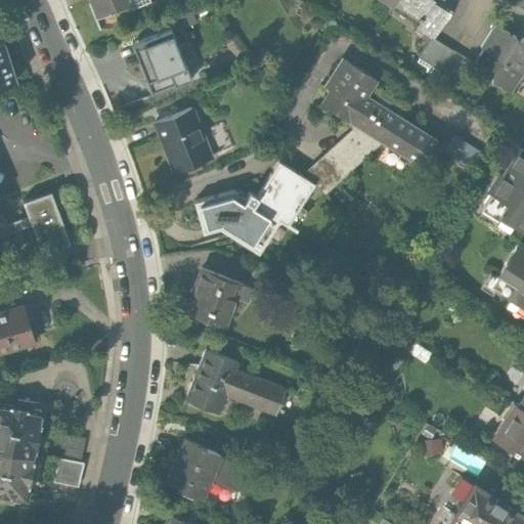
[(90,0),(98,19),(130,8),(127,0),(90,0)]
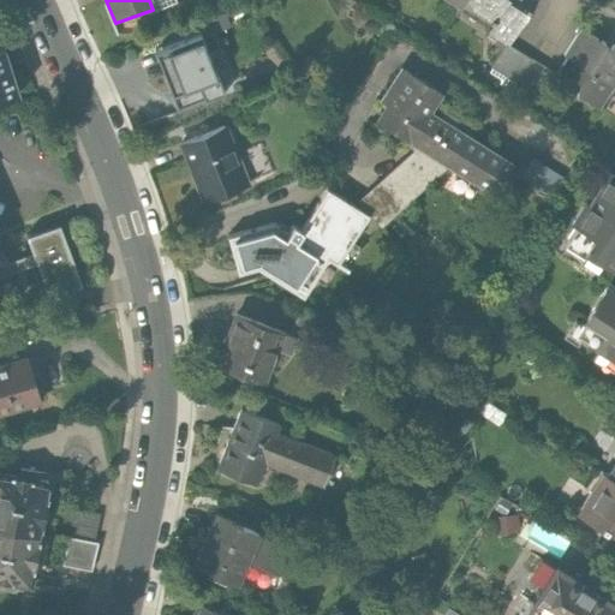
[(508,47),(536,0),(466,0),(464,5),(494,23),(488,34),(507,46),(508,47)]
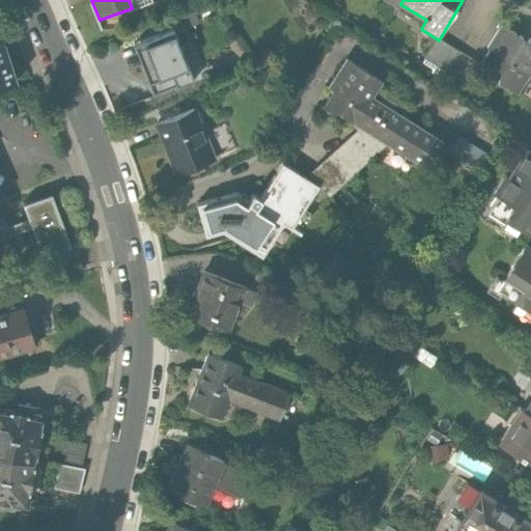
[(527,82),(530,78),(530,75),(530,46),(501,27),(486,51),(490,52),(502,60),(499,64),(499,84),(518,95),(527,82)]
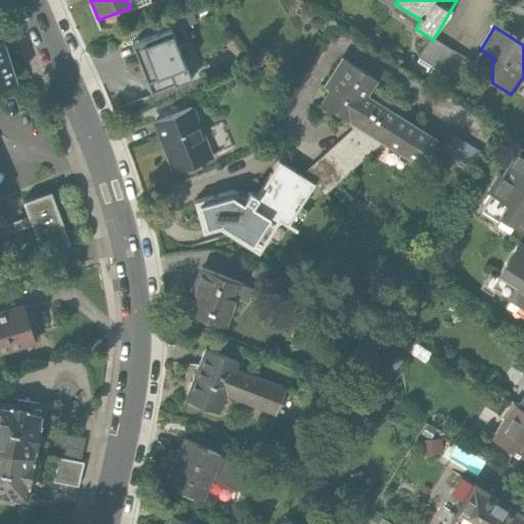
[(172,30),(141,42),(149,64),(141,68),(147,83),(187,68),(172,30)]
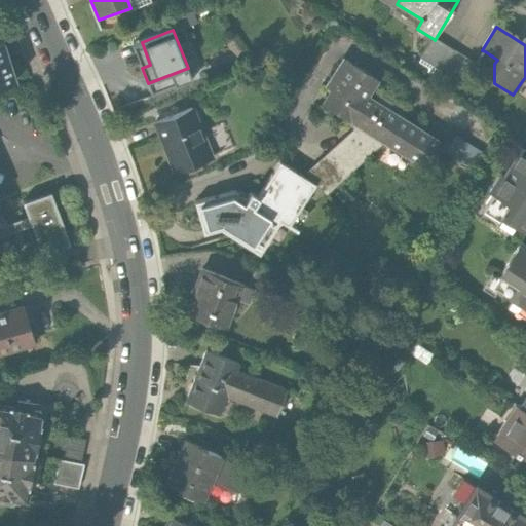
[(463,85),(476,66),(435,40),(434,39),(420,61),(452,80),(453,79),(463,85)]
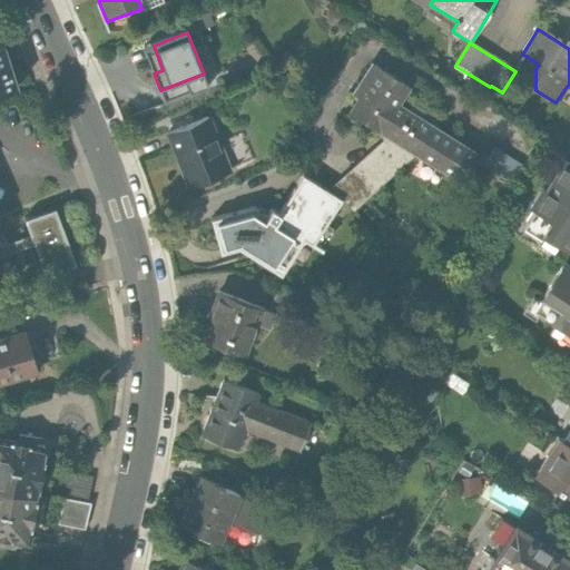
[(0,97),(16,92),(3,48),(0,49),(0,97)]
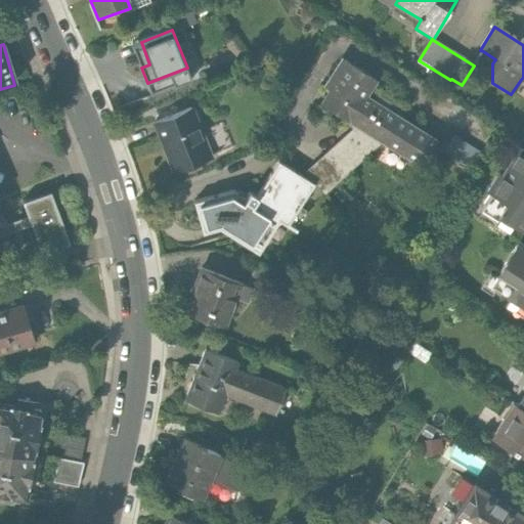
[(376,80),(343,60),(325,88),(331,91),(322,104),(348,122),(349,121),(361,129),(382,142),(422,167),(436,143),(364,97),(376,80)]
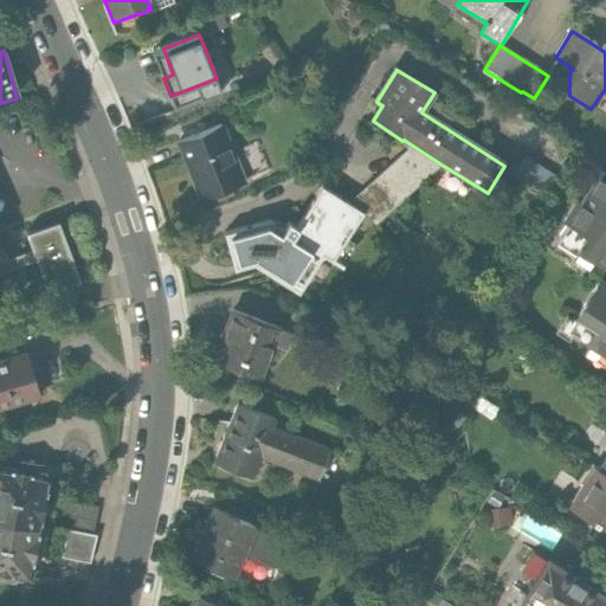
[(223,128),(178,146),(199,202),(245,185),(223,128)]
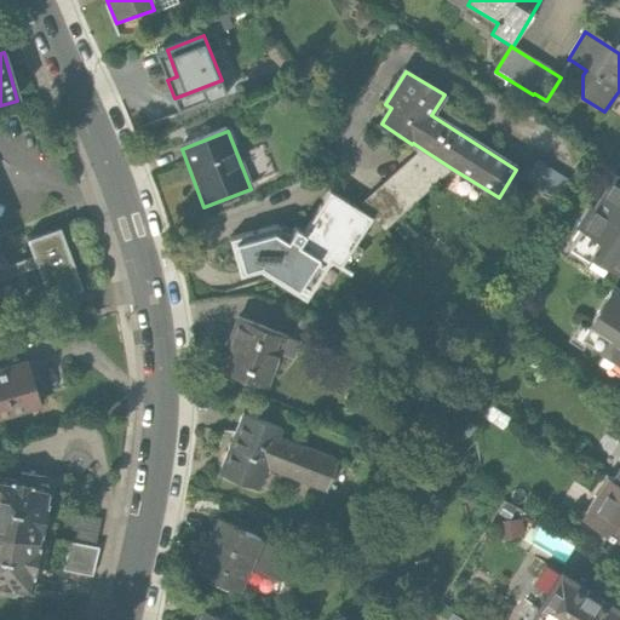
[(452,168),(428,153),(388,189),(383,184),(360,206),(383,230),(452,168)]
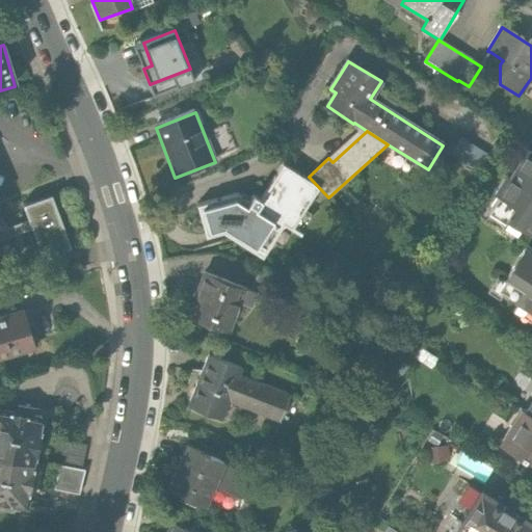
[(481,153),(459,141),(452,155),(474,166),(481,153)]
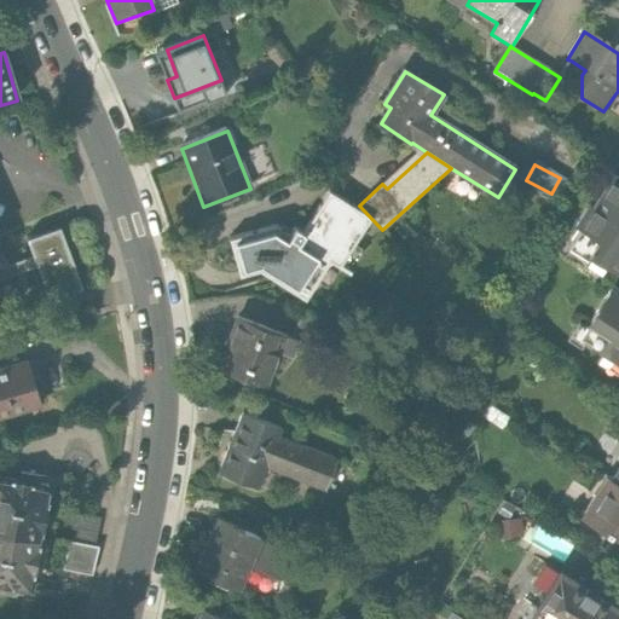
[(618,175),(605,166),(565,229),(618,264),(618,175)]
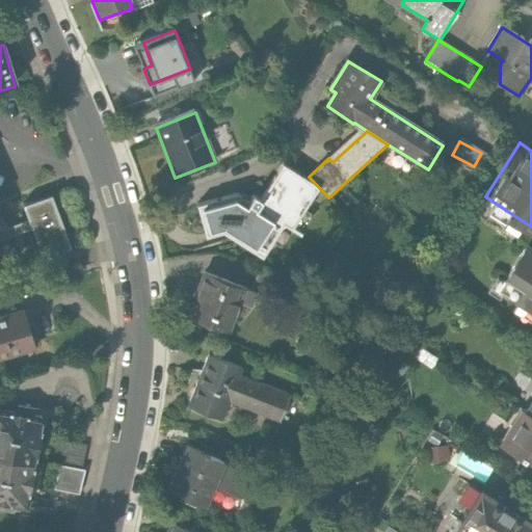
[(237,195),(196,207),(206,239),(222,234),(262,259),(284,225),(291,231),(319,188),(283,164),(260,200),(254,196),(249,203),(237,195)]
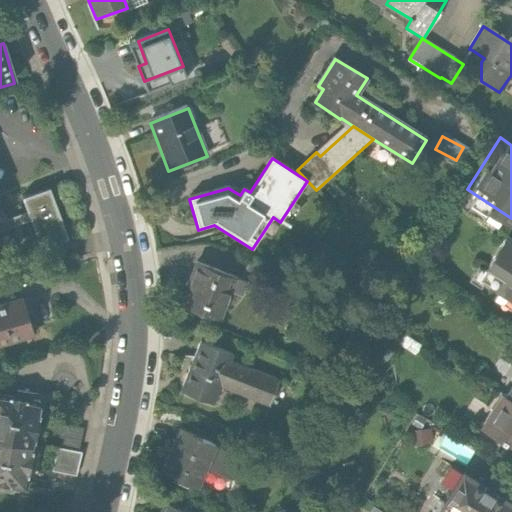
[(0,227),(0,271),(3,270),(0,261),(0,239),(30,229),(40,255),(74,242),(52,185),(18,198),(25,217),(0,227)]
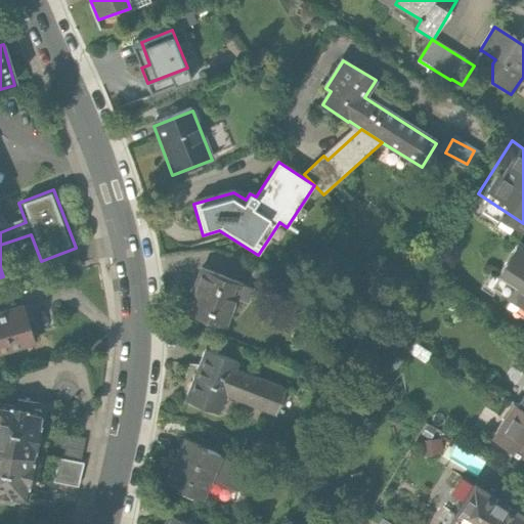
[(523,257),(507,246),(473,298),(523,330),(523,257)]
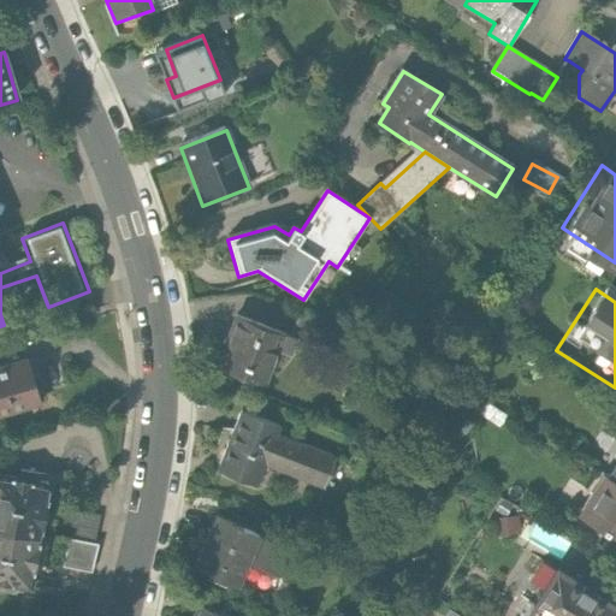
[(226,350),(219,368),(262,386),(277,351),(290,357),(296,339),(236,315),(223,349),(226,350)]
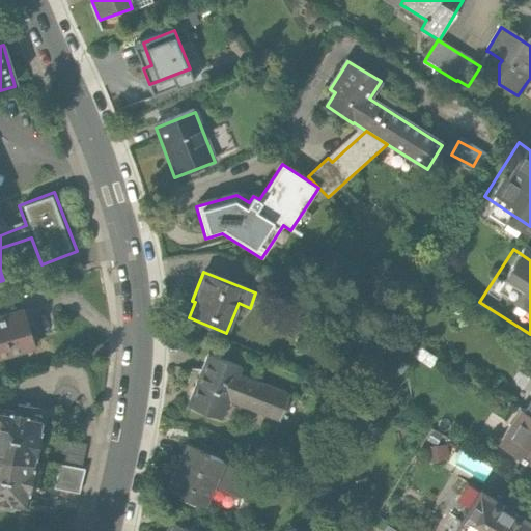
[(23,309),(0,315),(0,356),(33,346),(23,309)]
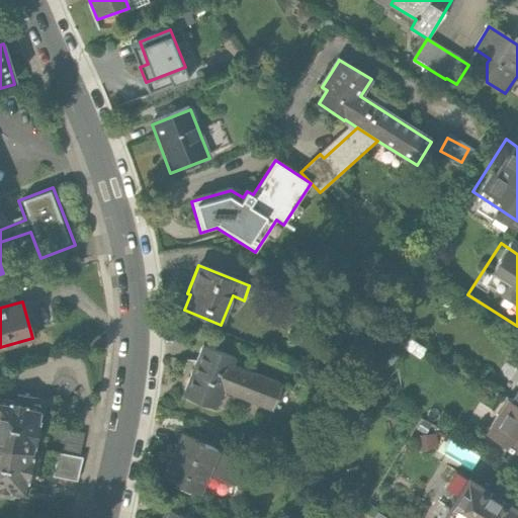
[(239,363),(202,350),(184,397),(214,408),(221,392),(272,411),(281,386),(237,369),(239,363)]
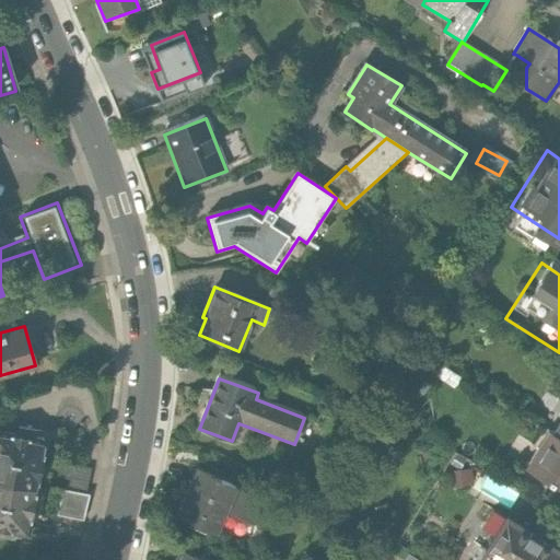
[(0,429),(0,479),(37,486),(46,439),(0,429)]
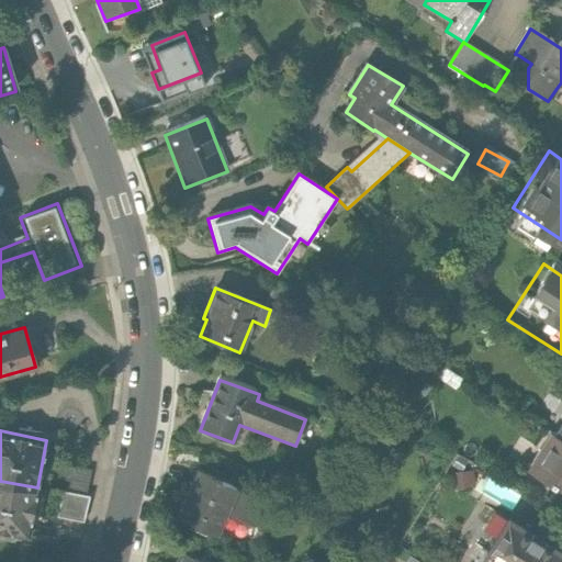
[(561,440),(553,436),(550,434),(527,471),(553,487),(555,484),(561,487),(561,440)]
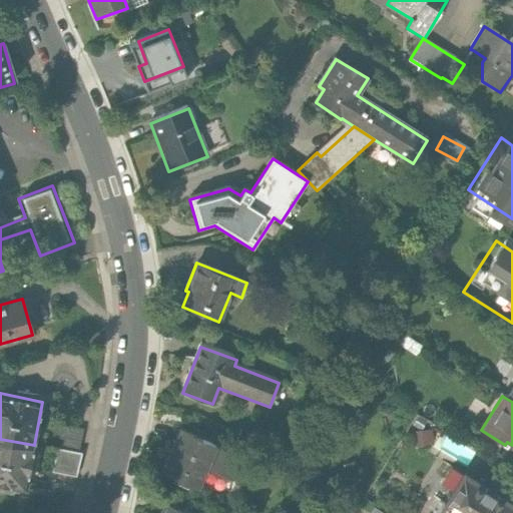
[(364,428),(372,415),(359,408),(351,421),(364,428)]
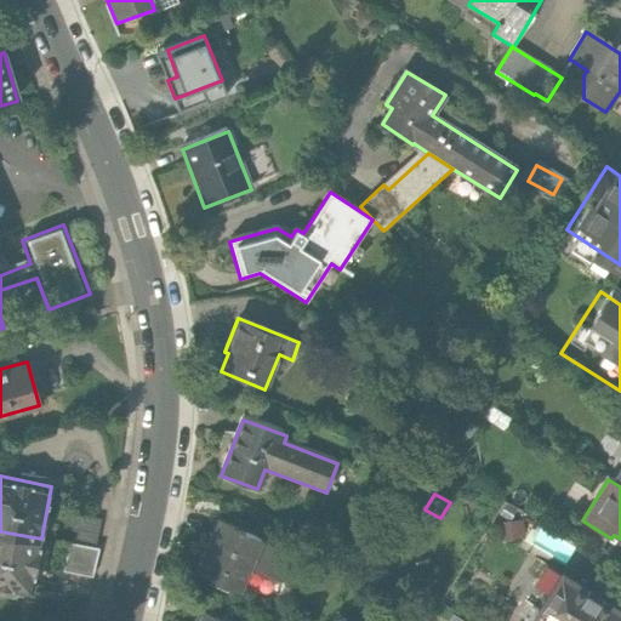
[(102,523),(75,518),(64,576),(93,581),(98,552),(96,552),(102,523)]
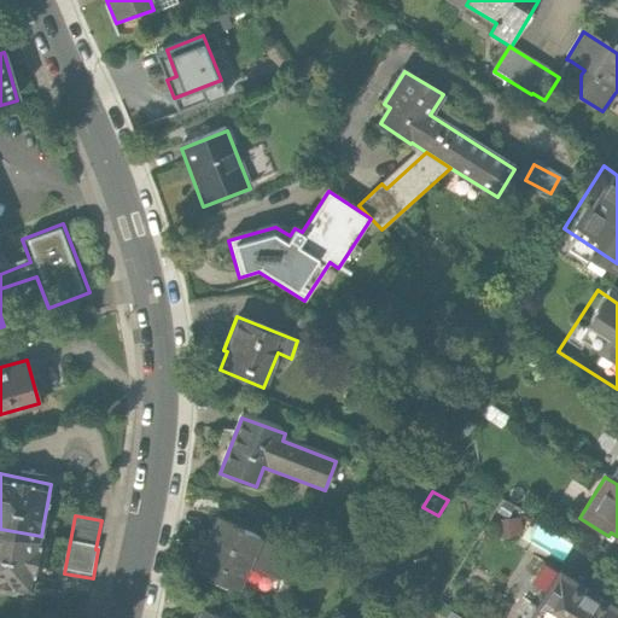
[(219,518),(196,571),(238,588),(260,535),(219,518)]
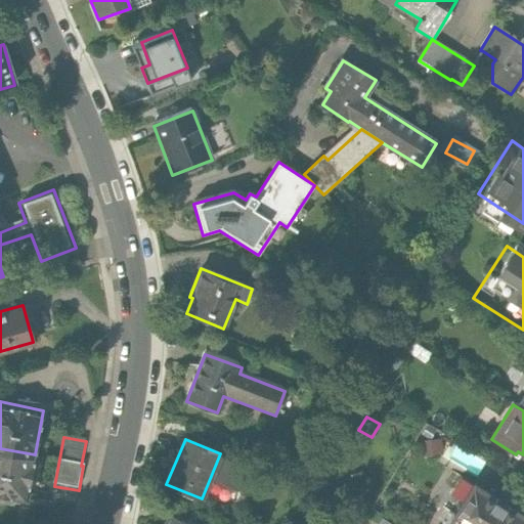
[(453,464),(462,450),(443,439),(435,452),(453,464)]
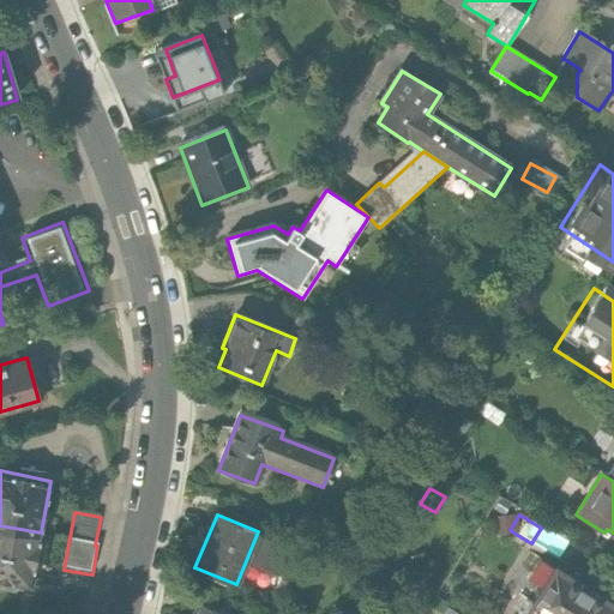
[(0,579),(30,585),(41,533),(0,525),(0,579)]
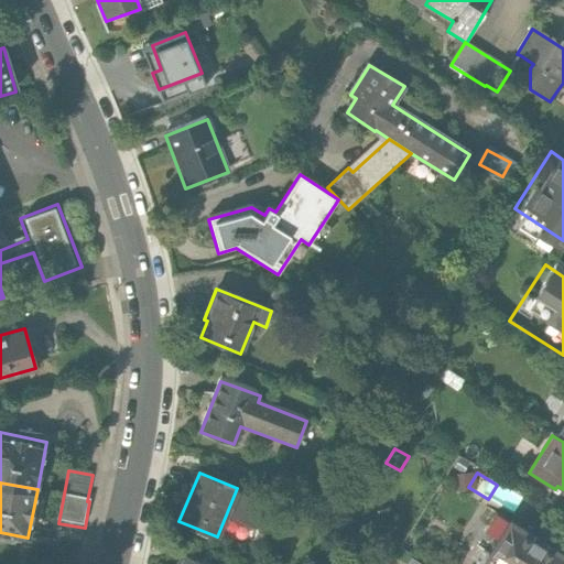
[(563,563),(563,553),(509,520),(485,561),(490,563),(563,563)]
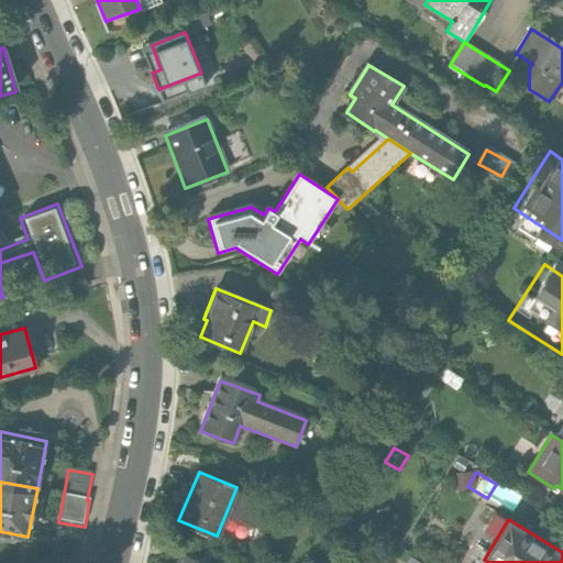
[(203,562),(180,553),(176,562),(203,562)]
